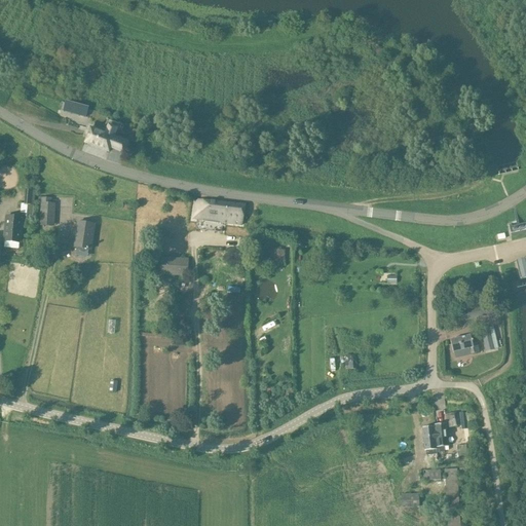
[(87,110),(88,110),(80,108),(78,115),(82,116),(86,117),(87,110)]
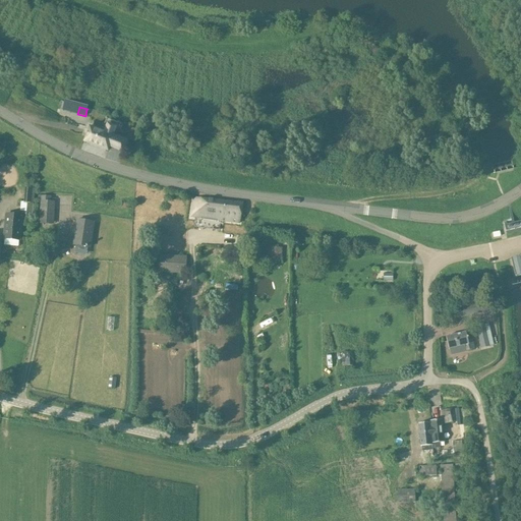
[(85,137),(83,141),(108,151),(109,147),(123,153),(127,141),(125,141),(126,138),(117,135),(120,124),(107,119),(102,130),(87,124),(81,136),(85,137)]
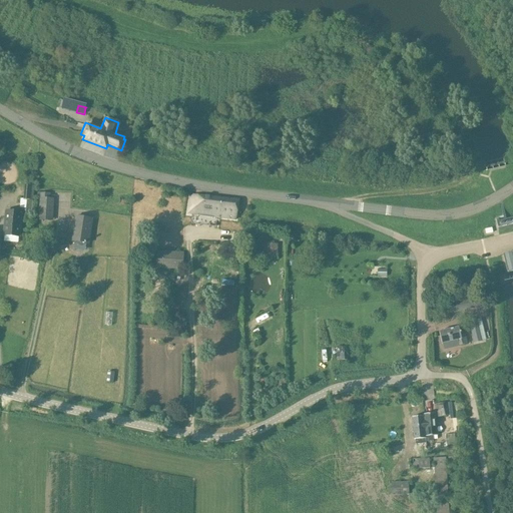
[(102,156),(105,150),(83,141),(80,147),(102,156)]
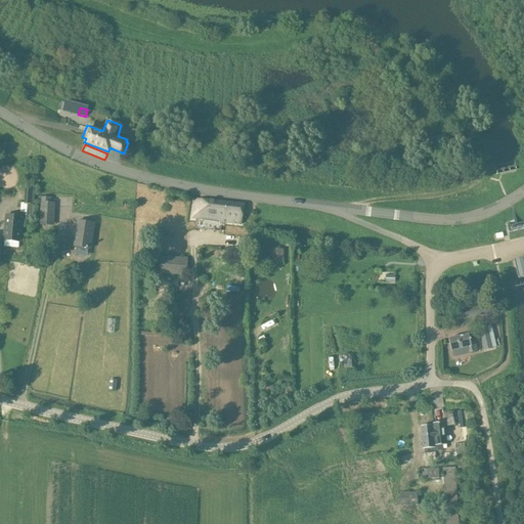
[(497,175),(517,169),(515,161),(495,166),(497,175)]
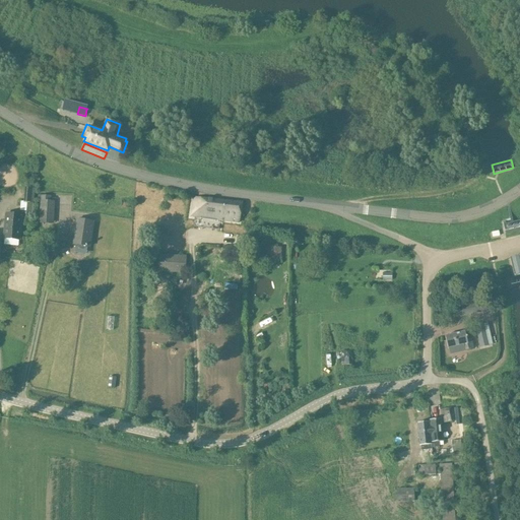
[(26,202),(34,203),(35,189),(25,188),(24,202),(26,202)]
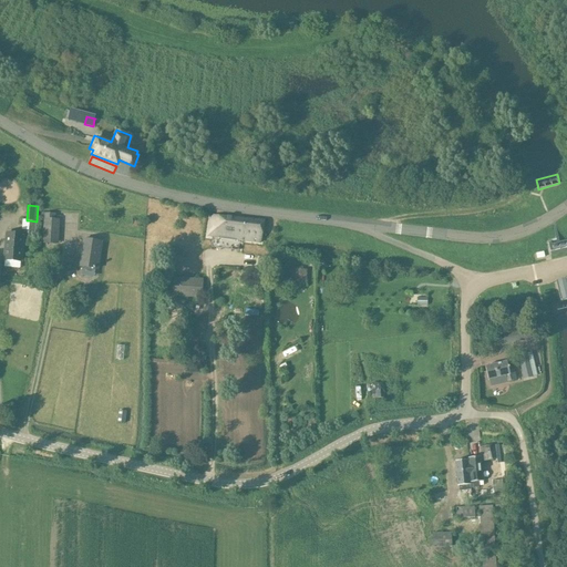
[(55,214),(43,213),(42,244),(59,245),(60,219),(55,219),(55,214)]
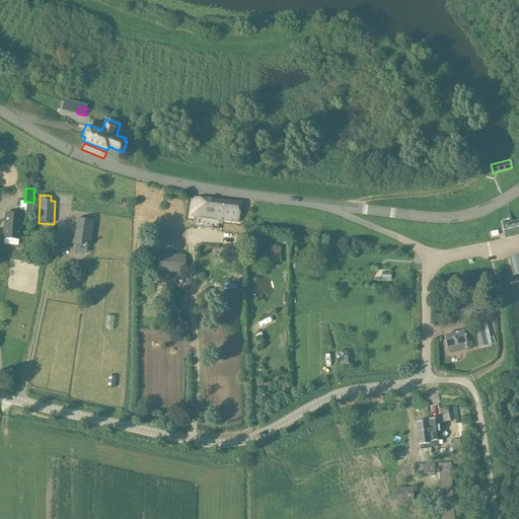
[(242,203),(236,203),(193,197),(190,217),(239,223),(242,203)]
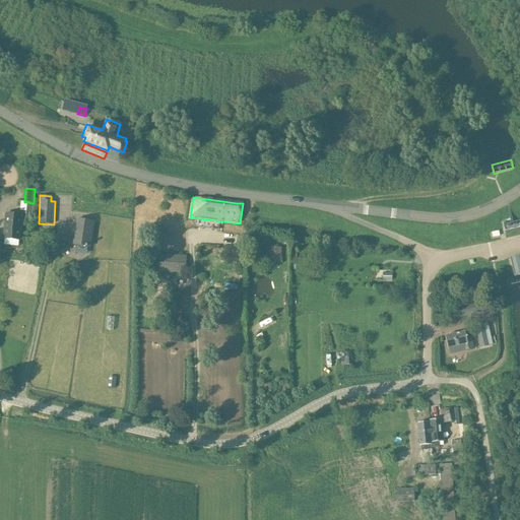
[(25,224),(31,224),(34,203),(26,202),(25,224)]
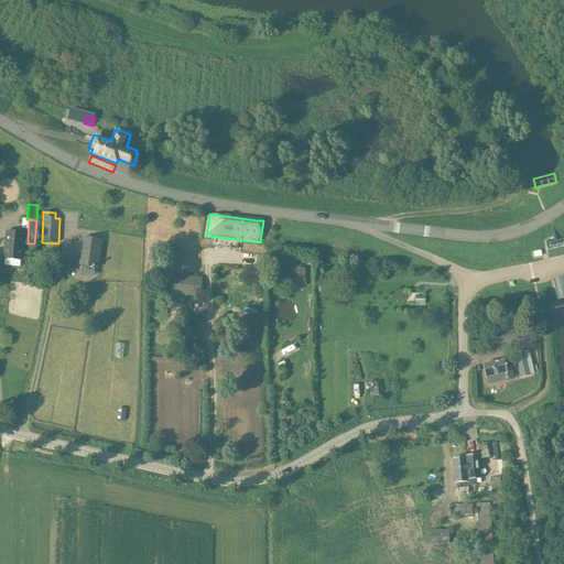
[(563,246),(556,249),(551,227),(550,227),(548,227),(554,249),(546,251),(548,255),(563,250),(563,246)]
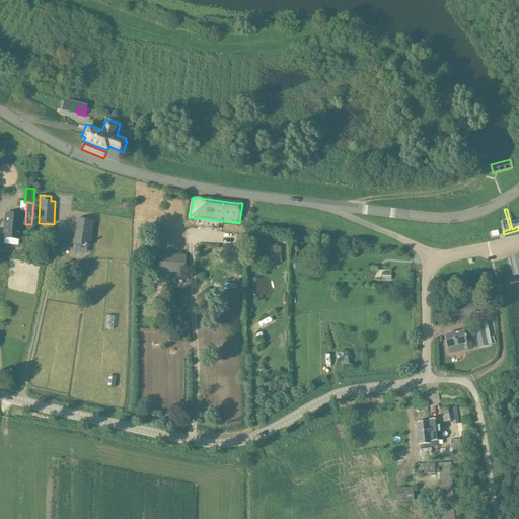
[(21,215),(6,214),(3,238),(19,240),(21,215)]
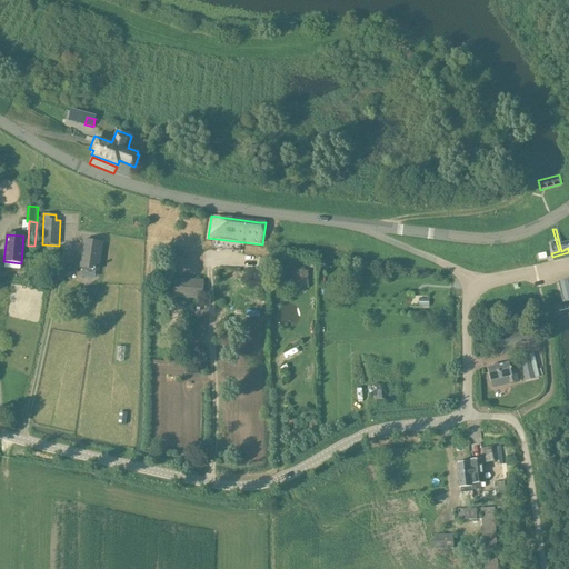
[(102,243),(85,240),(80,268),(98,271),(102,243)]
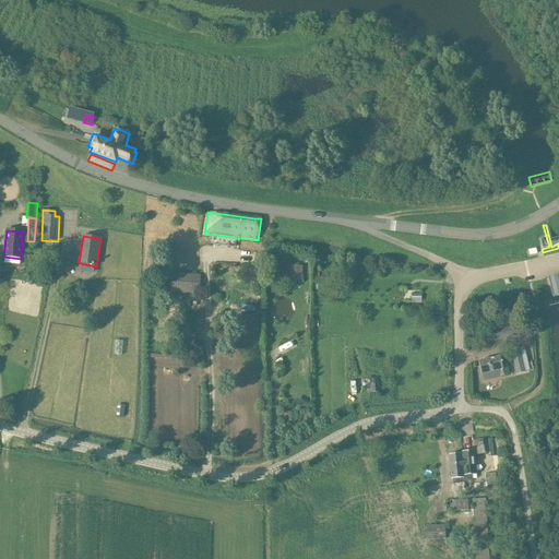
[(186,269),(187,258),(174,258),(173,269),(186,269)]
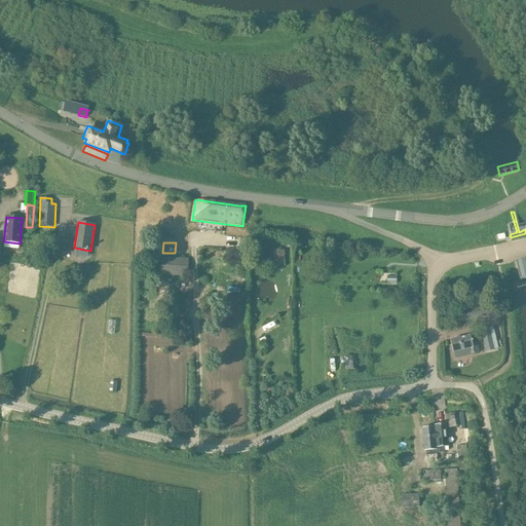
[(274,262),(285,263),(286,251),(275,250),(274,262)]
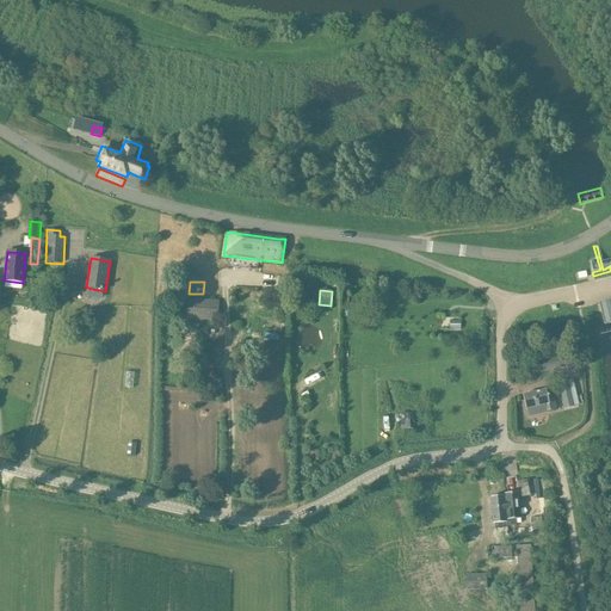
[(217,302),(187,301),(186,319),(217,320),(217,302)]
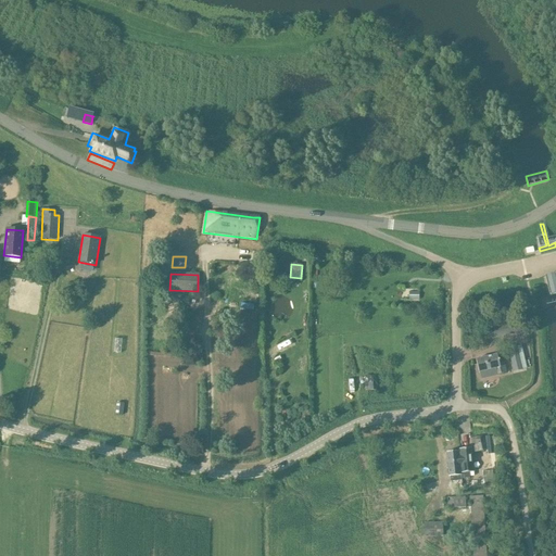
[(555,274),(545,277),(550,295),(555,294),(555,274)]
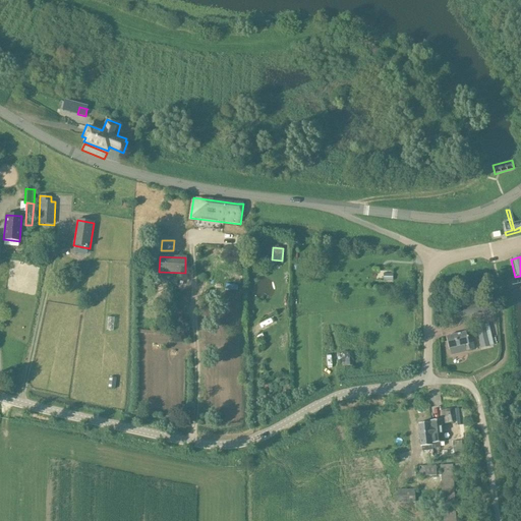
[(476,327),(481,348),(489,346),(484,325),(476,327)]
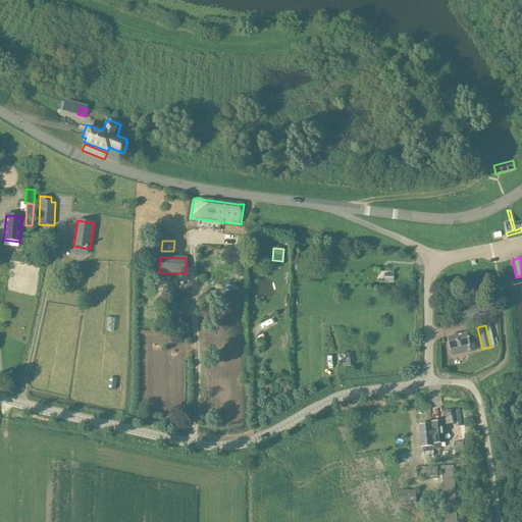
[(467,333),(447,338),(450,350),(466,346),(468,352),(475,350),(472,336),(468,337),(467,333)]
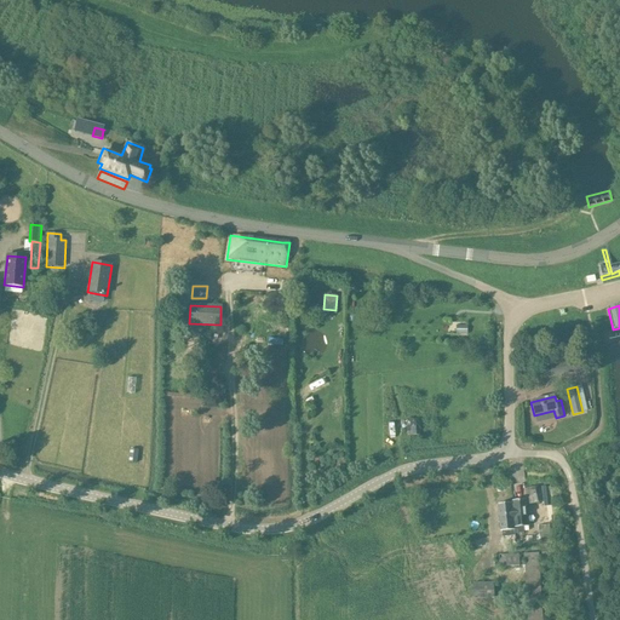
[(419,436),(418,419),(406,420),(407,437),(419,436)]
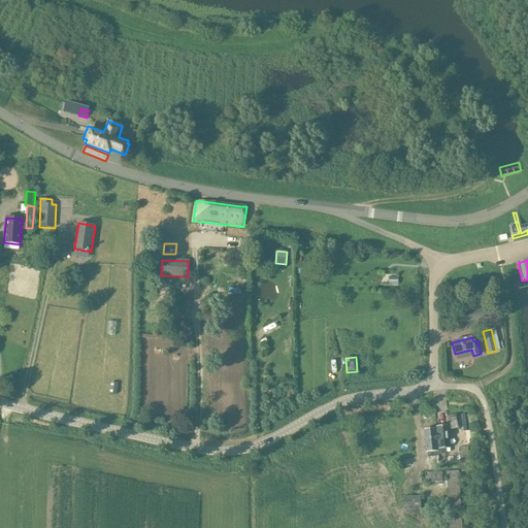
[(464,426),(462,411),(451,413),(452,427),(464,426)]
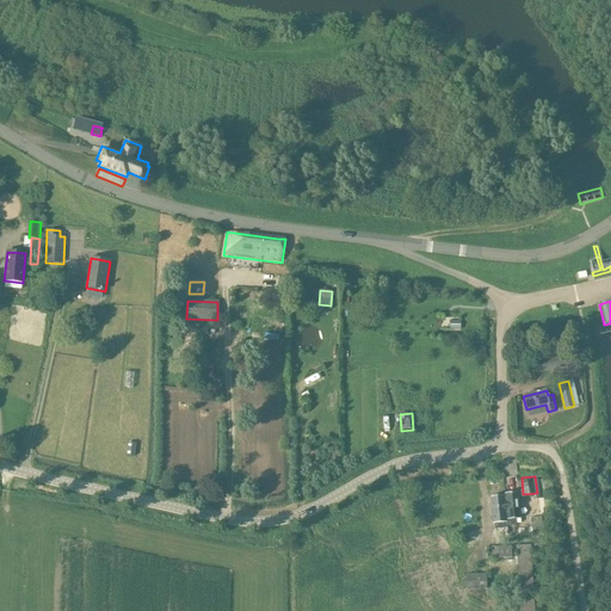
[(518,493),(504,494),(505,495),(507,526),(516,525),(516,519),(520,519),(518,493)]
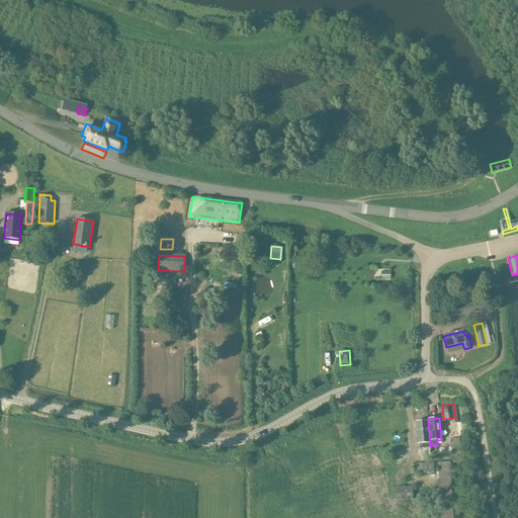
[(430,448),(430,446),(428,420),(416,421),(418,444),(419,444),(420,449),(430,448)]
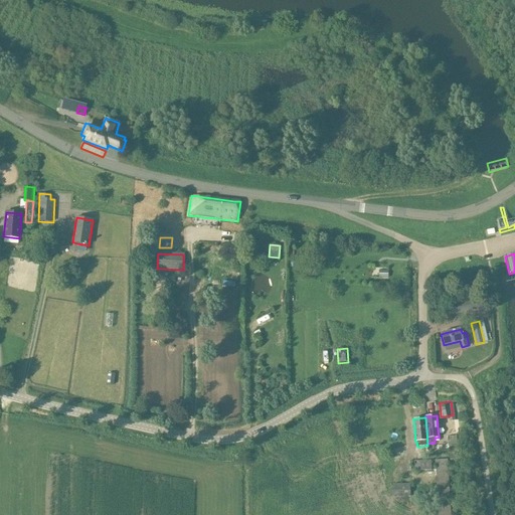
[(438,514),(451,514),(447,460),(435,461),(438,514)]
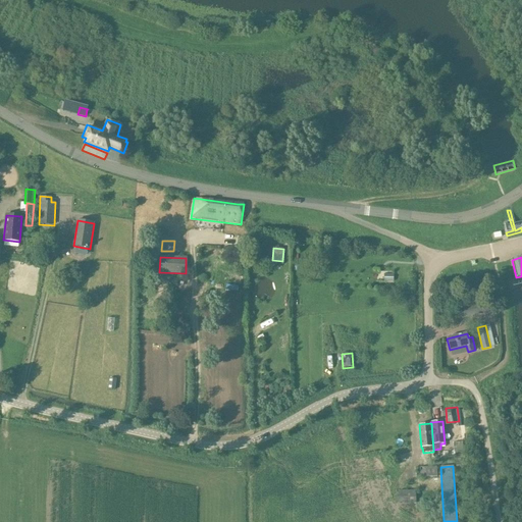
[(420,477),(437,477),(437,467),(420,468),(420,477)]
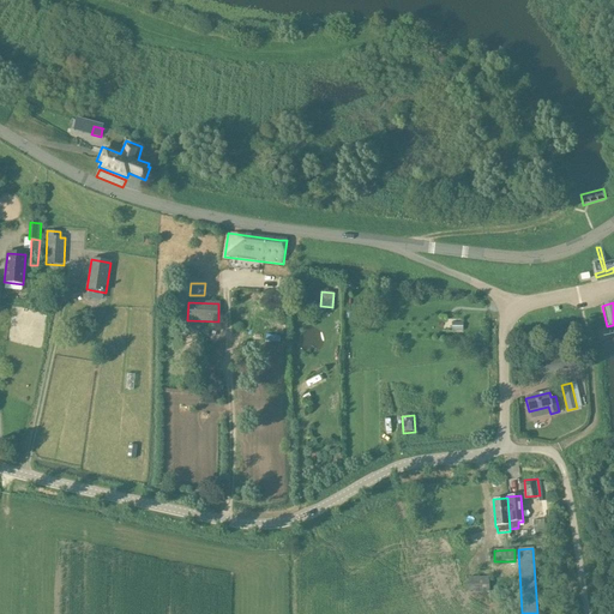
[(488,577),(468,578),(469,594),(489,594),(488,577)]
